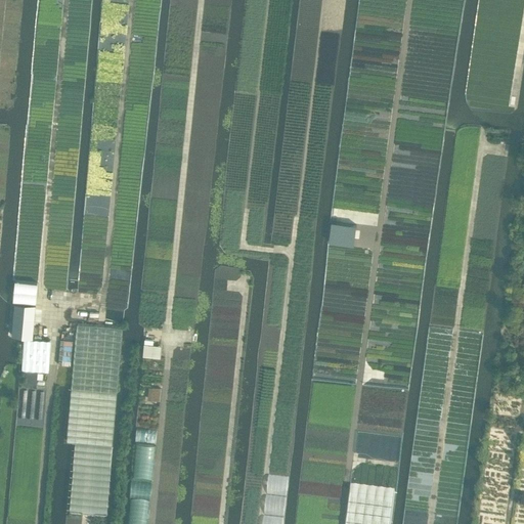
[(332,221),(329,242),(354,245),(356,225),(332,221)]
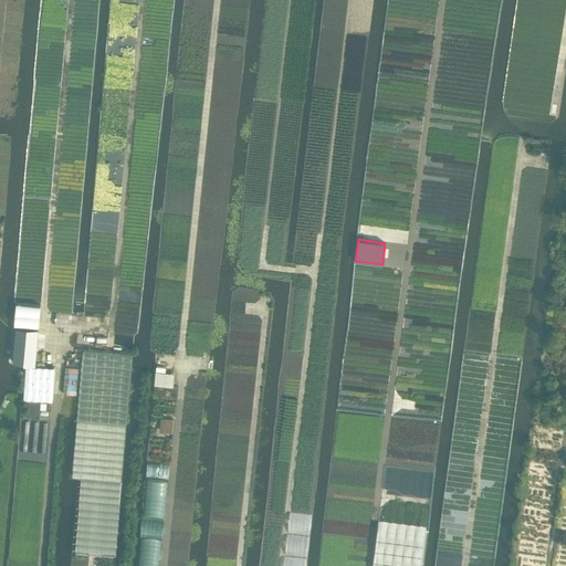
[(17,303),(16,325),(39,326),(41,305),(17,303)]
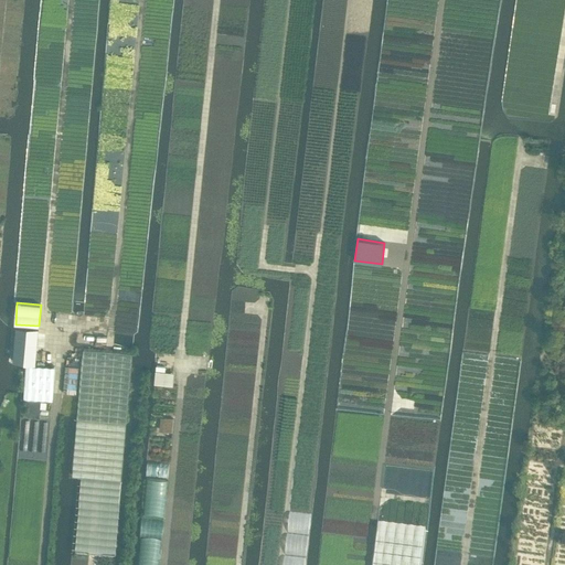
[(17,327),(13,362),(30,363),(34,364),(35,364),(39,329),(17,327)]
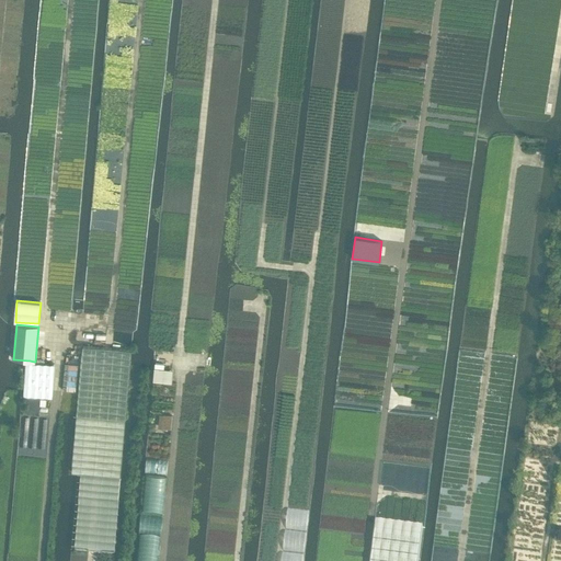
[(72,473),(118,477),(121,478),(132,352),(83,347),(72,473)]
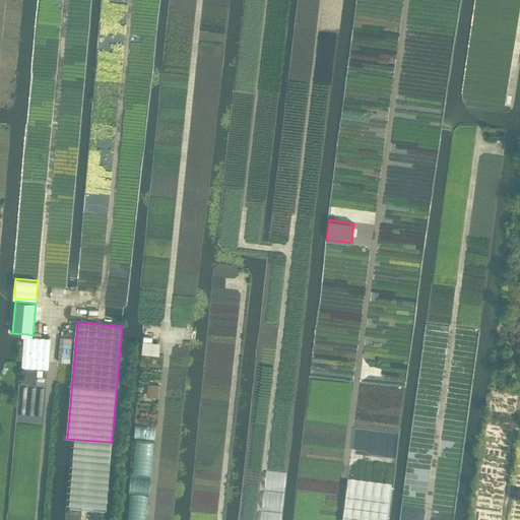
[(23,336),(21,367),(48,369),(50,338),(23,336)]
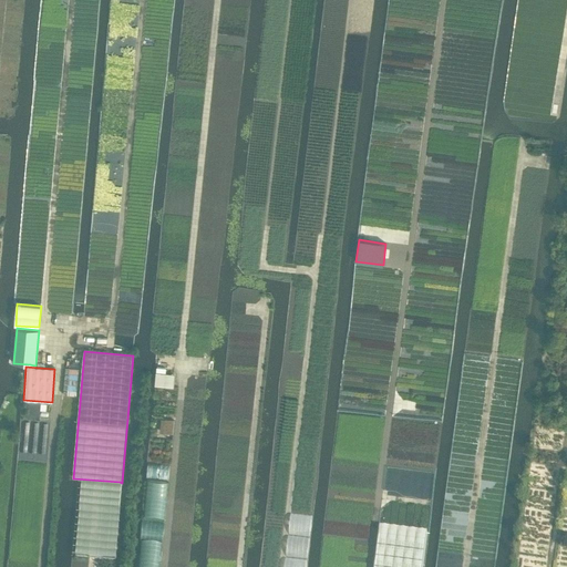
[(29,402),(28,419),(40,420),(41,410),(47,410),(47,404),(29,402)]
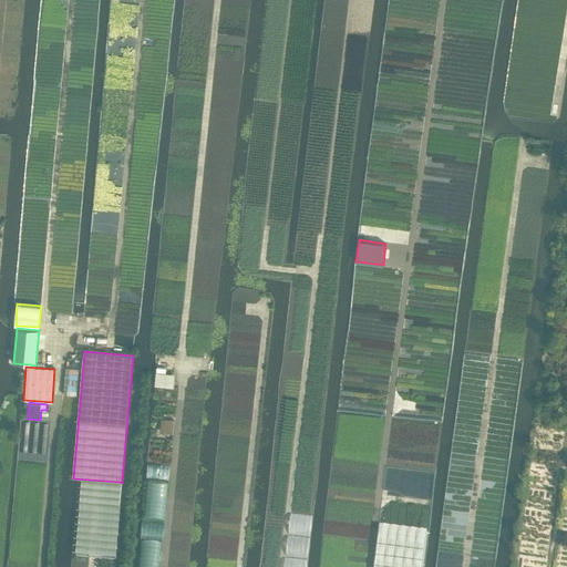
[(165,420),(164,433),(173,434),(174,421),(165,420)]
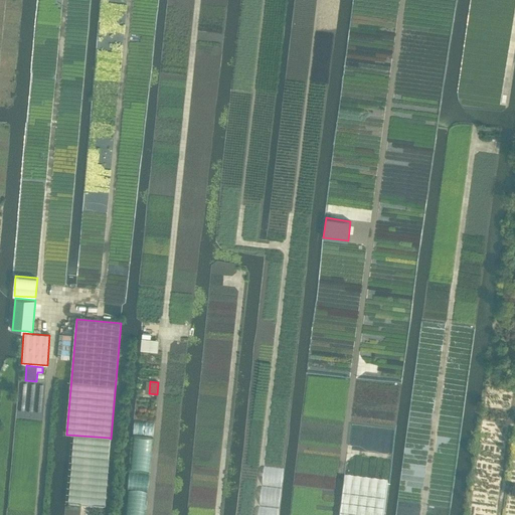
[(345,480),(340,514),(383,514),(388,485),(345,480)]
